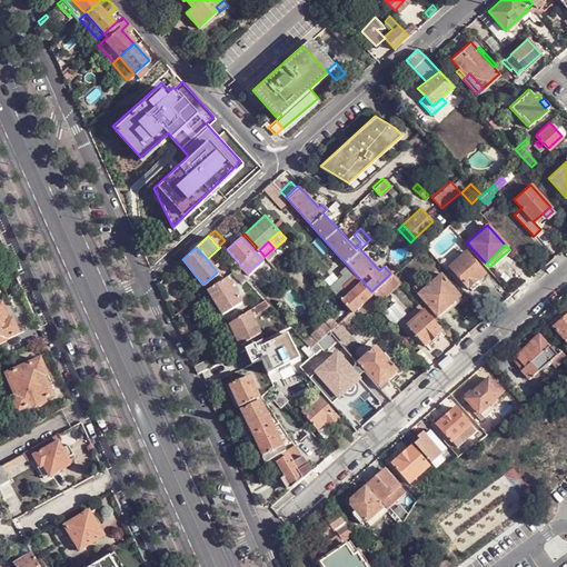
[(449,266),(467,287),(468,286),(470,289),(478,282),(476,279),(485,271),(466,251),(449,266)]
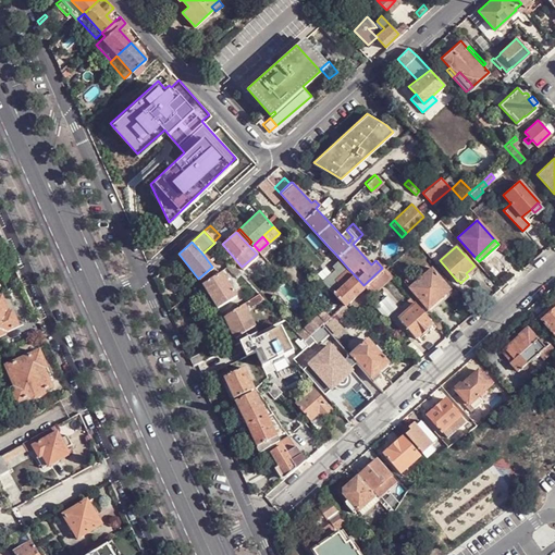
[(242,272),(232,261),(226,266),(236,276),(242,272)]
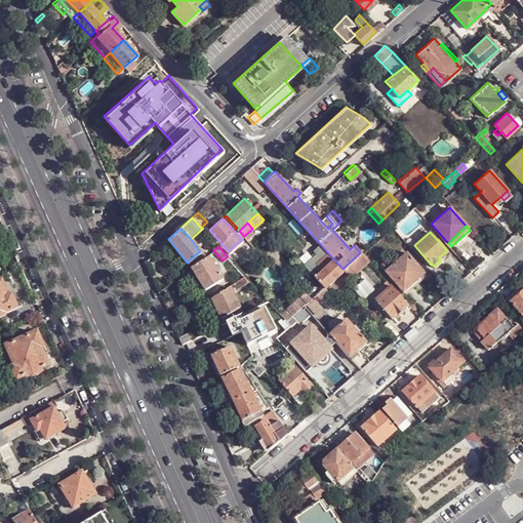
[(384,269),(401,289),(417,276),(413,272),(419,267),(405,250),(395,259),(384,269)]
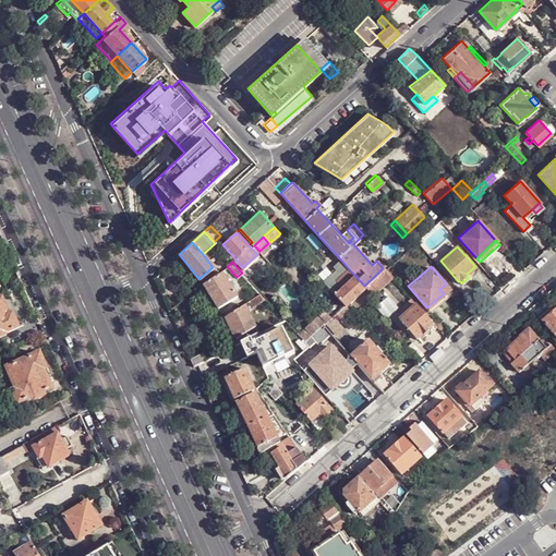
[(198,279),(203,283),(218,273),(213,267),(198,279)]
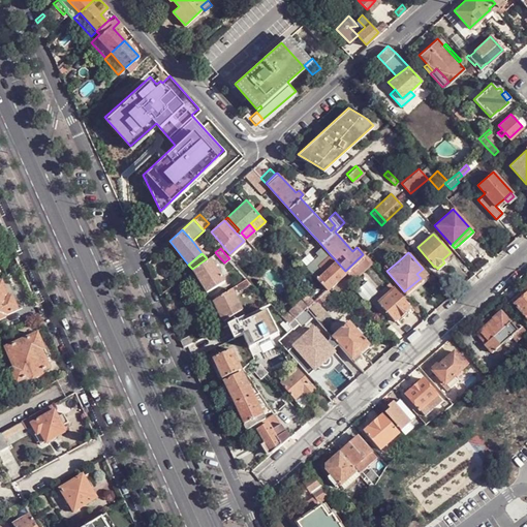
[(351,277),(371,260),(364,253),(363,254),(345,271),(351,277)]
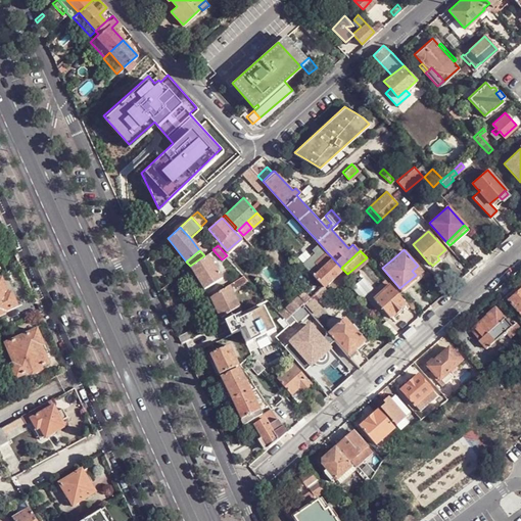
[(329,254),(327,252),(312,267),(309,269),(313,274),(331,256),(329,254)]
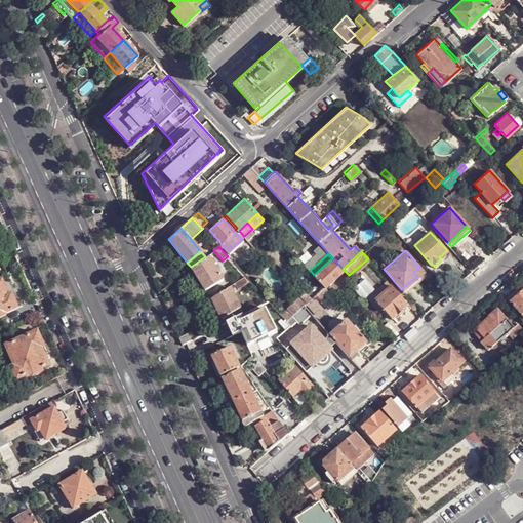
[(205,256),(191,267),(205,288),(223,277),(208,254),(205,256)]
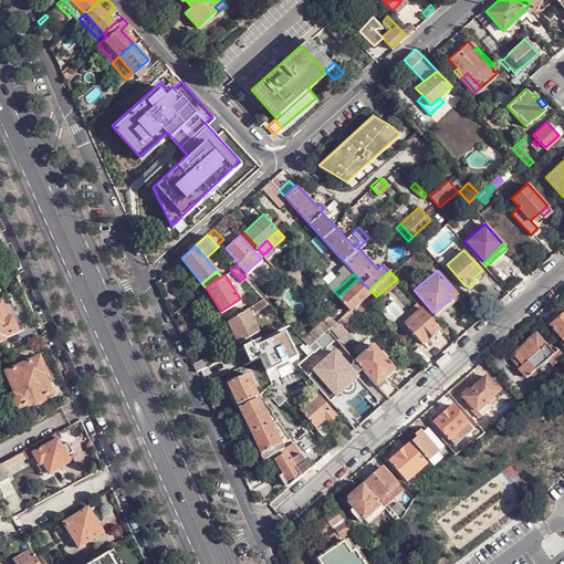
[(420,274),(408,283),(414,290),(426,280),(420,274)]
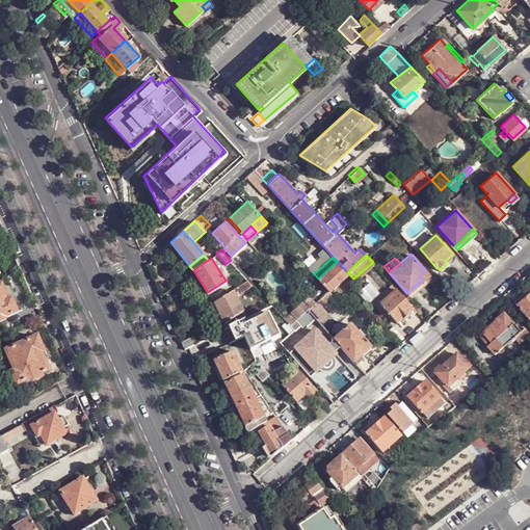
[(328,289),(347,272),(341,265),(337,261),(318,279),(322,284),(328,289)]
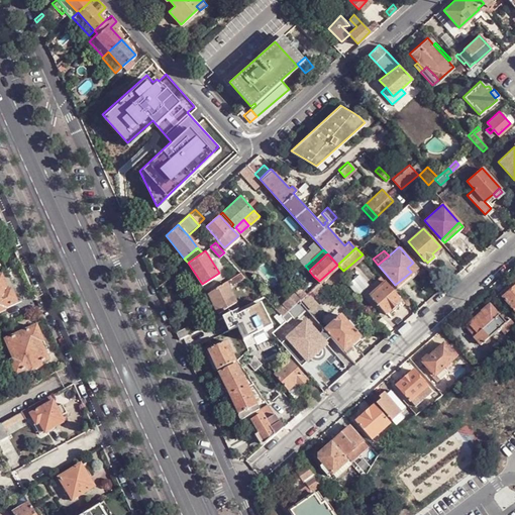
[(411,272),(416,273),(419,270),(413,263),(407,268),(411,272)]
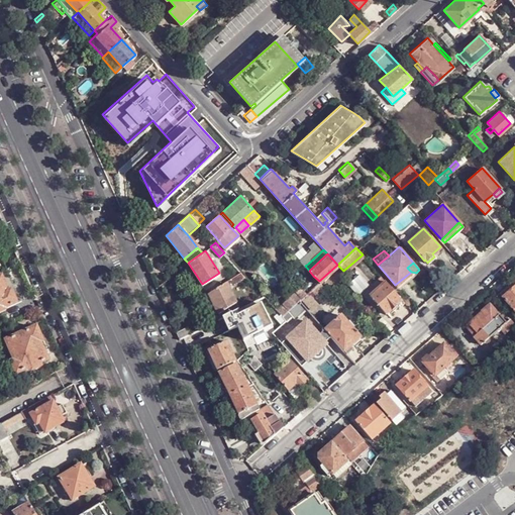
[(208,292),(217,312),(234,302),(235,301),(227,284),(230,282),(230,283),(243,274),(240,270),(208,292)]
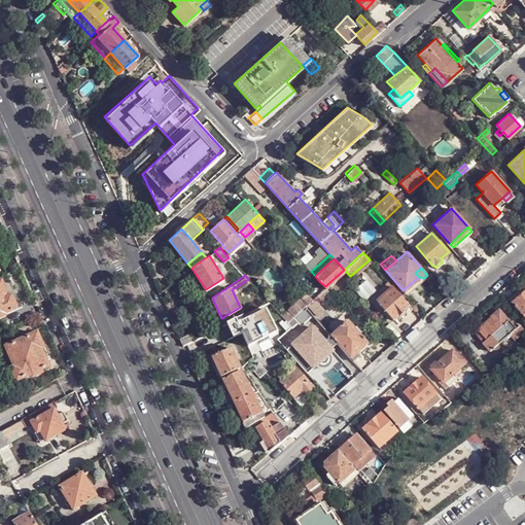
[(6,277),(0,280),(6,295),(9,294),(14,307),(19,306),(6,277)]
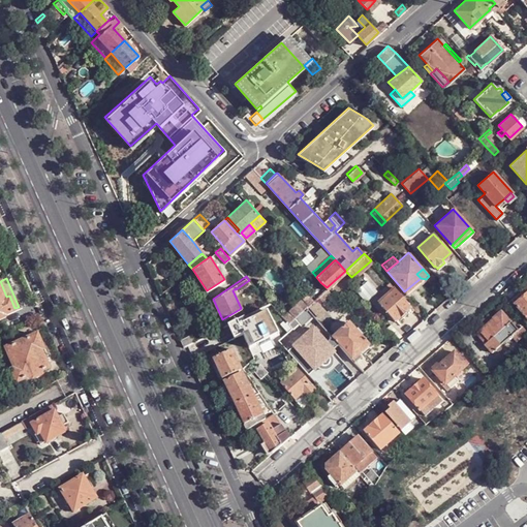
[(426,279),(421,278),(404,291),(407,295),(426,279)]
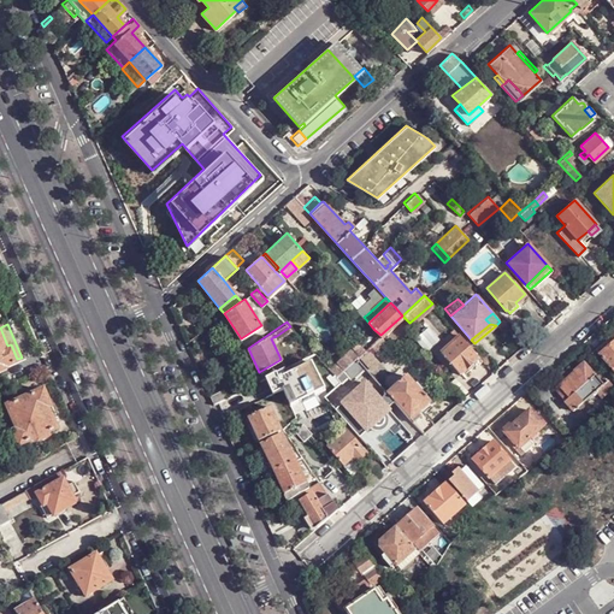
[(0,369),(4,367),(4,366),(17,360),(17,359),(11,344),(7,346),(0,328),(0,369)]
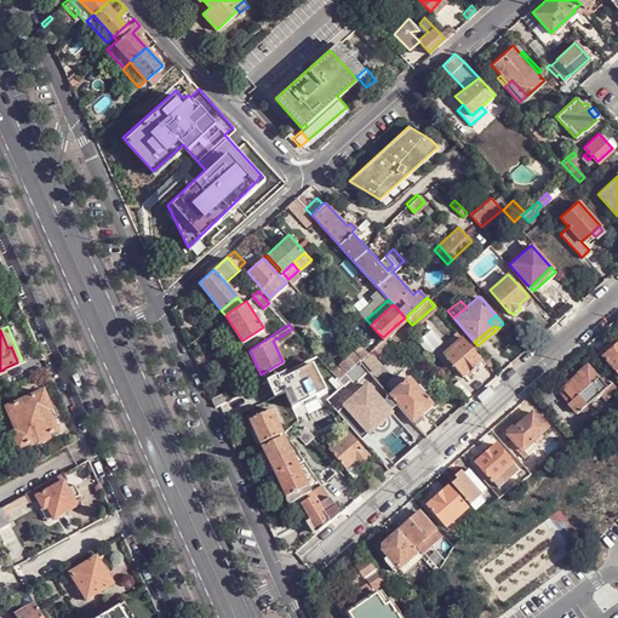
[(442,353),(462,375),(468,370),(469,371),(475,366),(476,367),(484,362),(455,330),(452,332),(458,339),(442,353)]
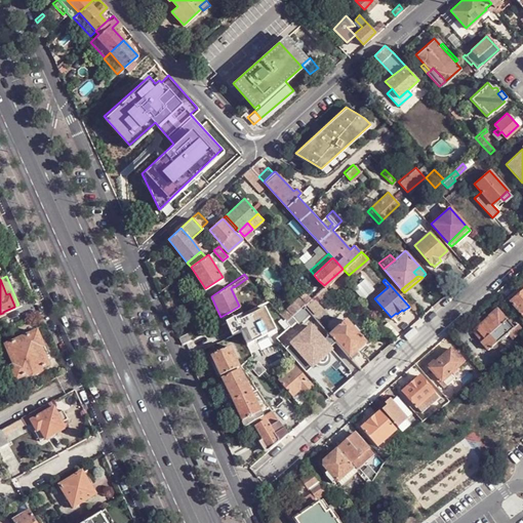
[(324,285),(318,280),(299,296),(299,297),(305,303),(324,285)]
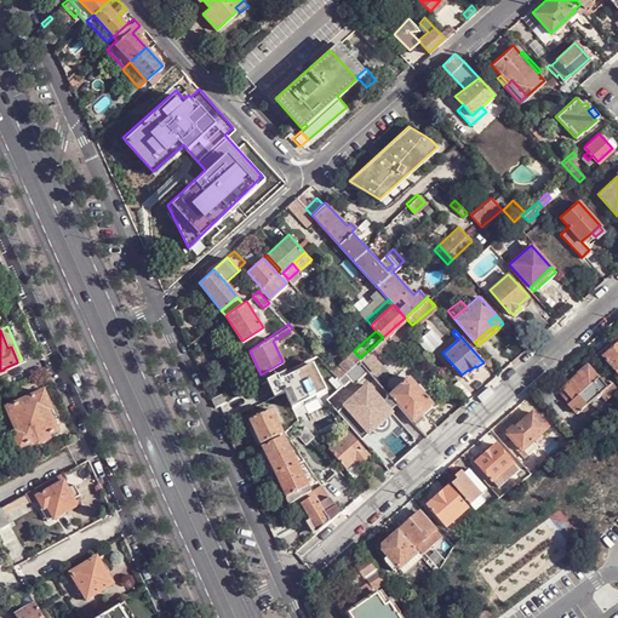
[(617,338),(616,336),(599,352),(617,372),(617,338)]
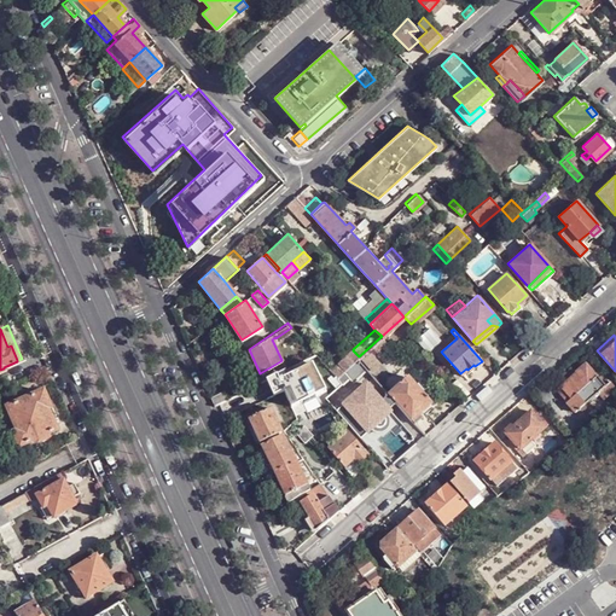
[(330,371),(337,377),(358,359),(359,356),(353,350),(330,371)]
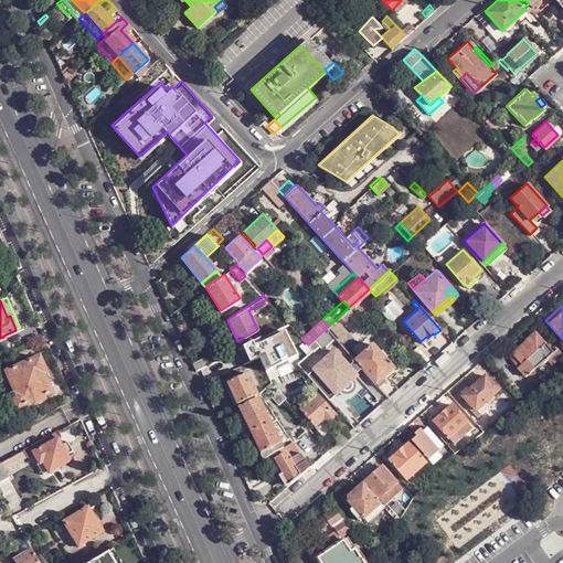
[(335,321),(326,330),(336,340),(344,331),(335,321)]
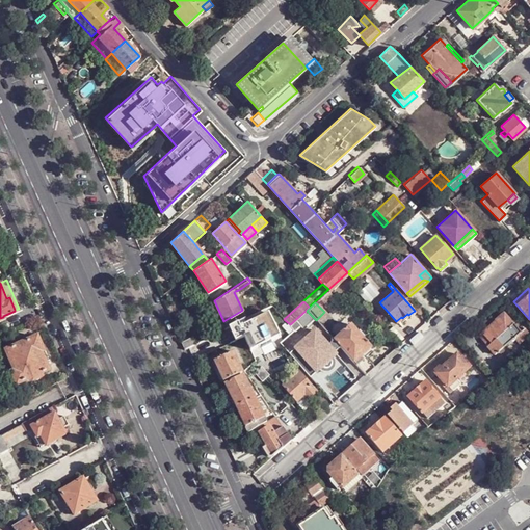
[(280,333),(267,310),(245,321),(243,317),(229,324),(234,338),(242,334),(249,348),(280,333)]
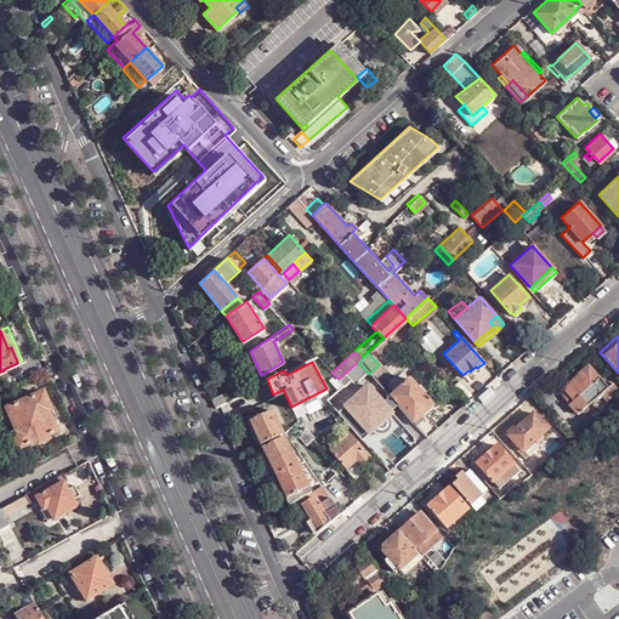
[(261,375),(263,381),(267,379),(284,370),(285,369),(282,363),(261,375)]
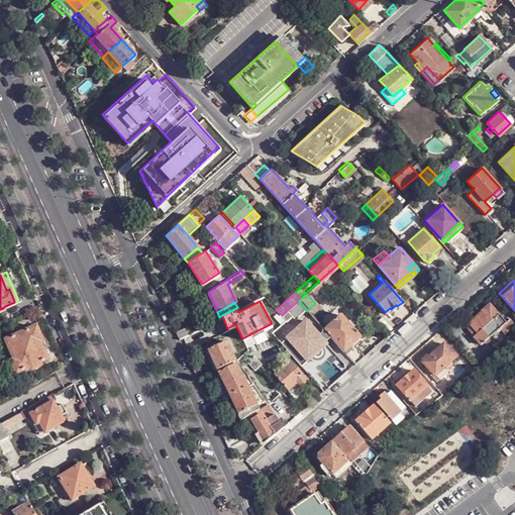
[(504,321),(488,302),(480,309),(480,310),(467,322),(469,324),(476,332),(473,335),(480,343),(499,327),(504,332),(514,324),(509,317),(504,321)]
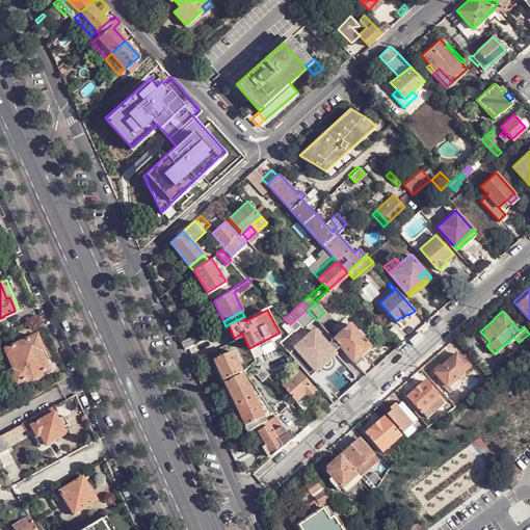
[(350,322),(333,338),(355,364),(363,358),(360,354),(370,345),(350,322)]
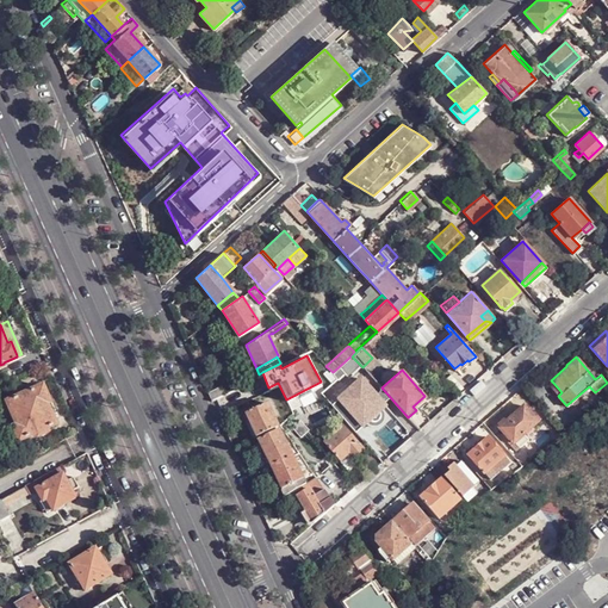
[(262,391),(268,388),(262,372),(259,374),(255,376),(262,391)]
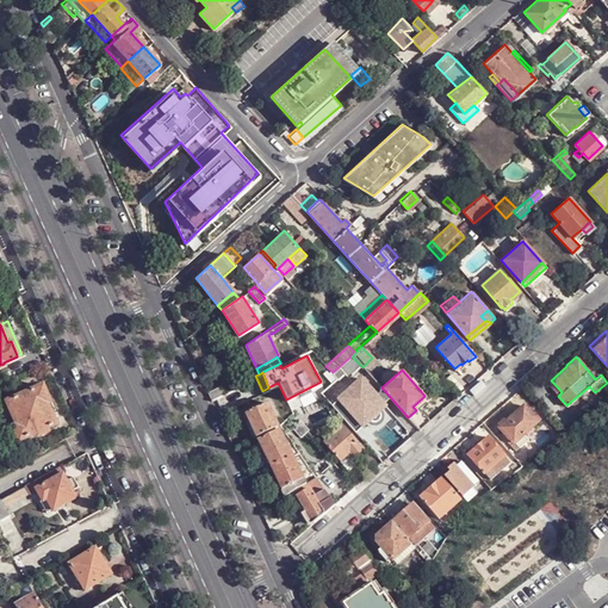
[(553,383),(550,386),(558,396),(562,392),(553,383)]
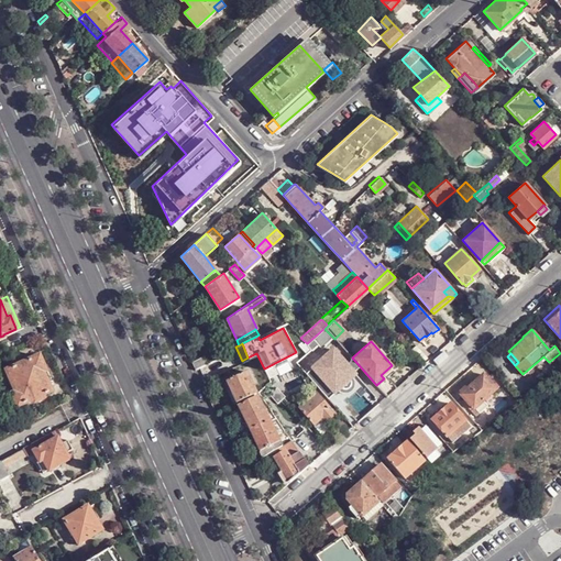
[(190,361),(194,367),(206,362),(202,354),(190,361)]
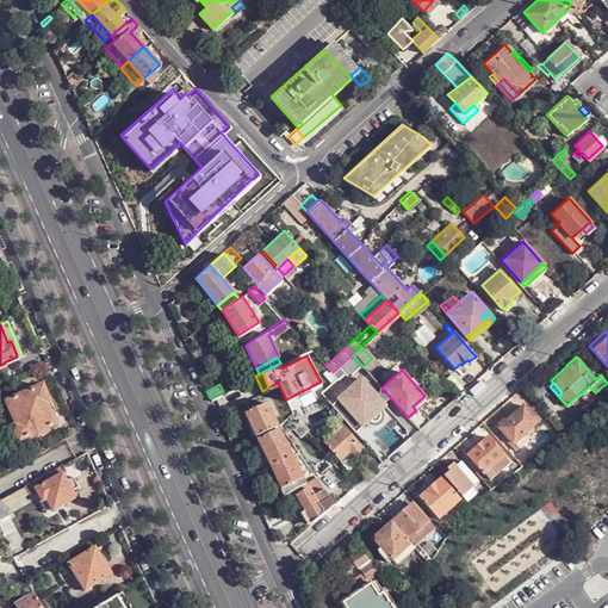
[(41,385),(5,401),(13,417),(17,425),(12,426),(19,439),(35,432),(36,433),(39,434),(44,432),(45,428),(45,427),(54,422),(45,402),(48,401),(41,385)]
